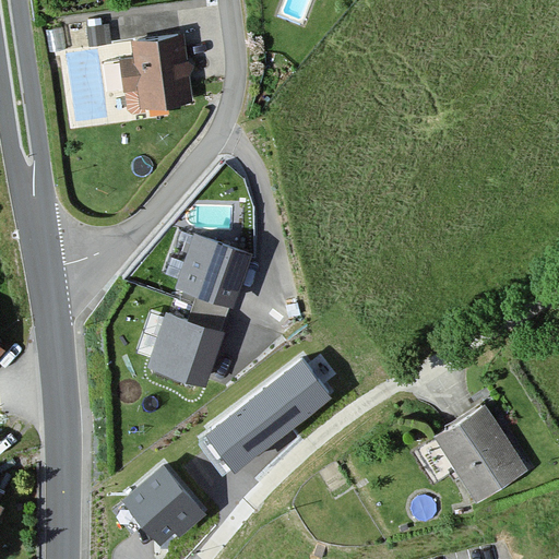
[(108,22),(87,25),(90,43),(110,40),(108,22)]
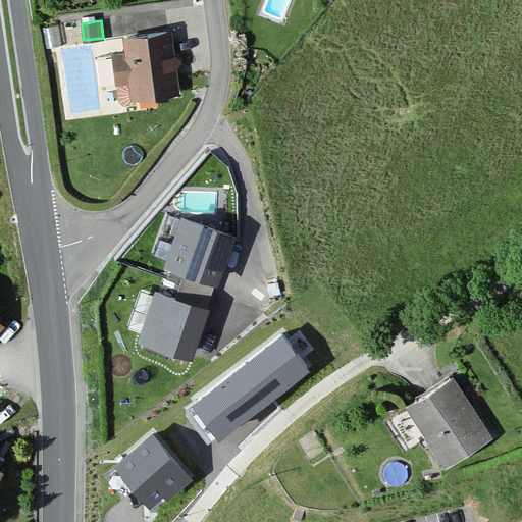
[(58,24),(42,27),(45,46),(61,44),(58,24)]
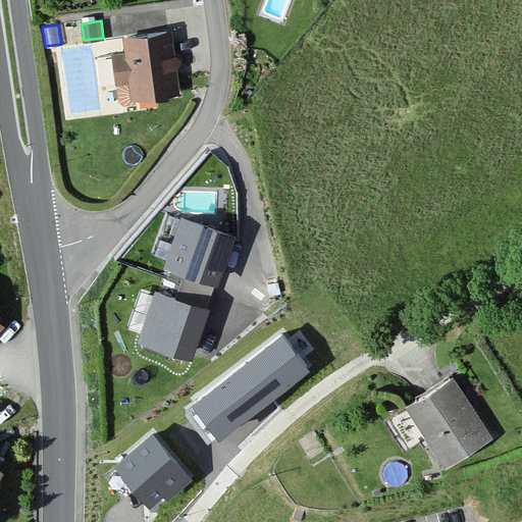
[(178,100),(172,29),(125,33),(127,55),(112,56),(116,104),(178,100)]
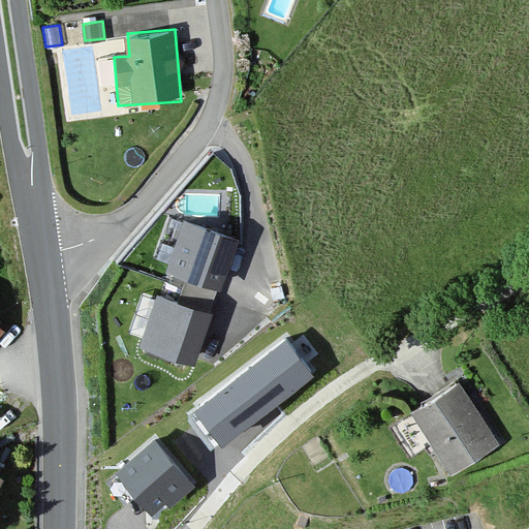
[(184,217),(167,266),(221,284),(238,235),(184,217)]
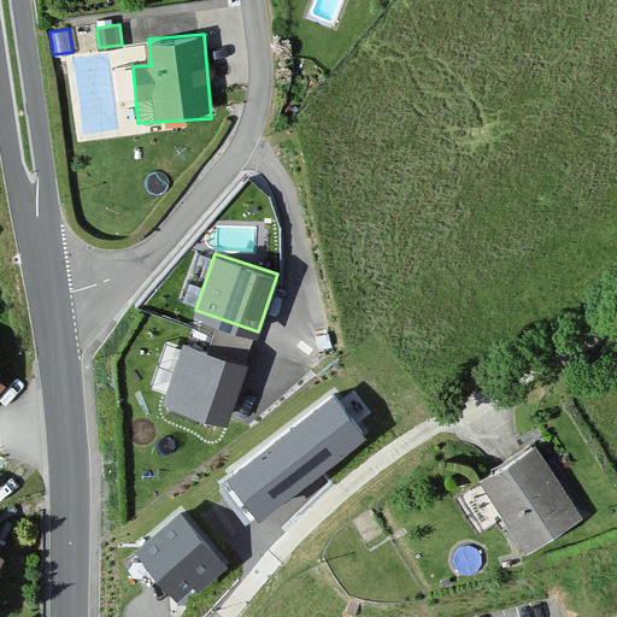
[(184,339),(165,397),(228,418),(248,360),(184,339)]
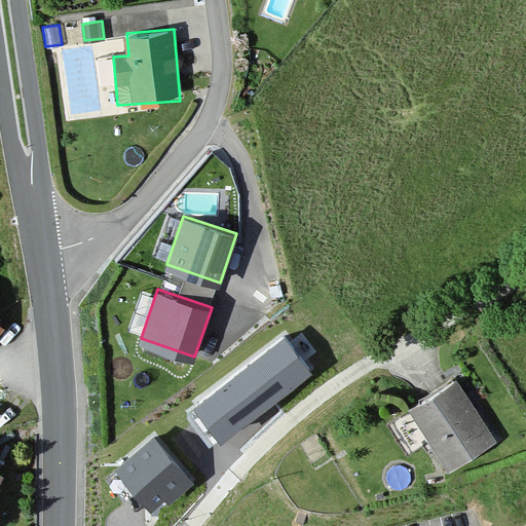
[(285,336),(194,405),(220,438),(310,369),(285,336)]
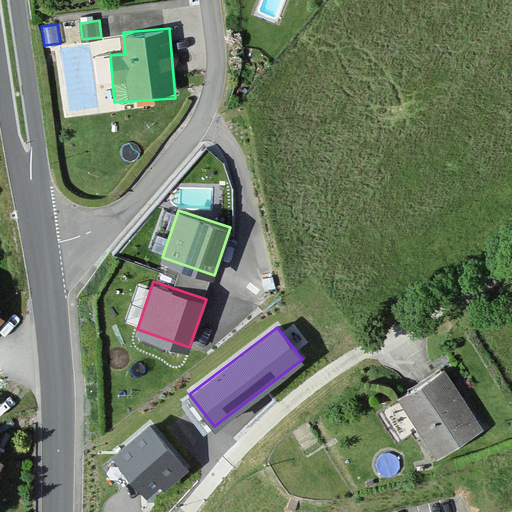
[(483,428),(446,370),(402,398),(440,456),(483,428)]
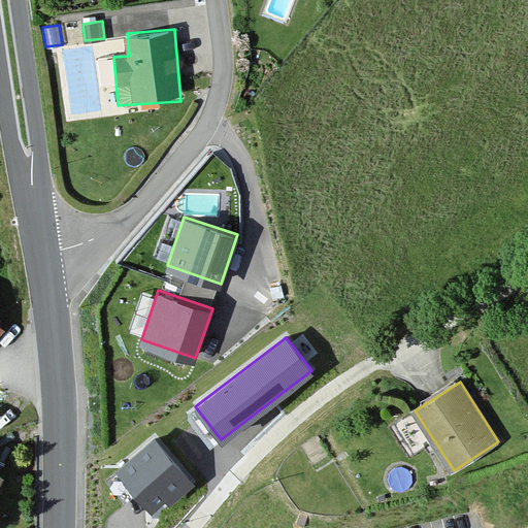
[(192,479),(156,437),(120,469),(156,510),(192,479)]
